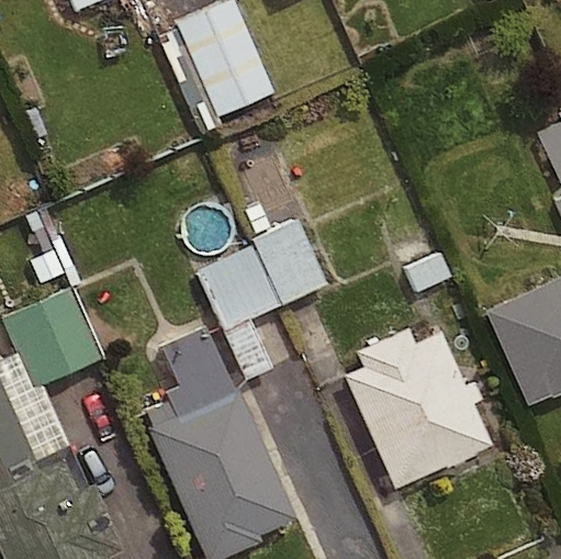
[(266,86),(229,0),(210,0),(171,17),(211,109),(266,86)]
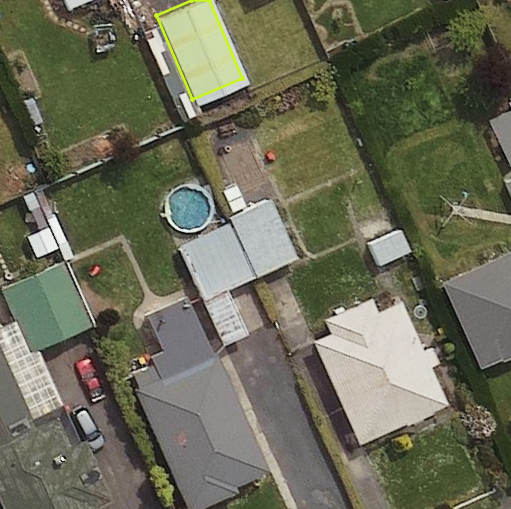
[(510,156),(510,104),(482,117),(502,161),(510,156)]
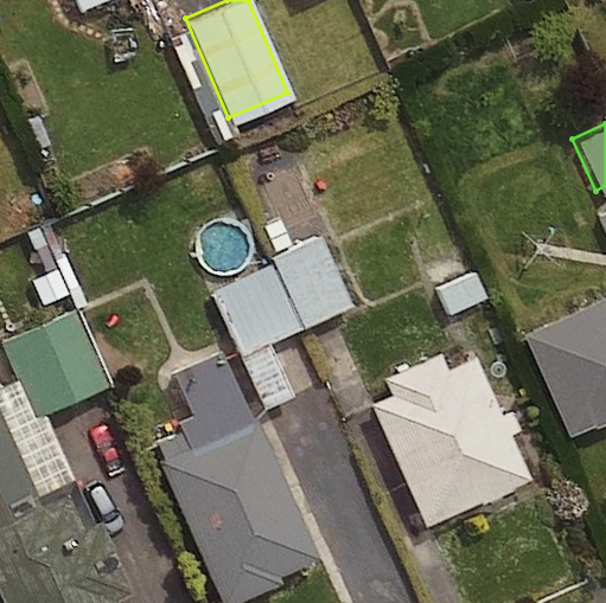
[(344,297),(314,230),(263,252),(266,260),(208,284),(257,399),(282,389),(260,335),(344,297)]
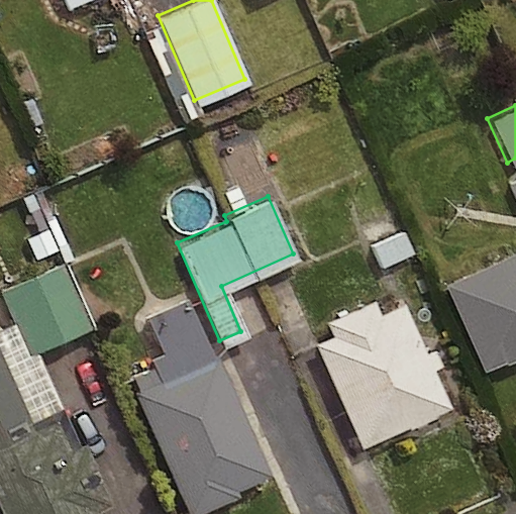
[(515,358),(515,254),(447,285),(486,373),(515,358)]
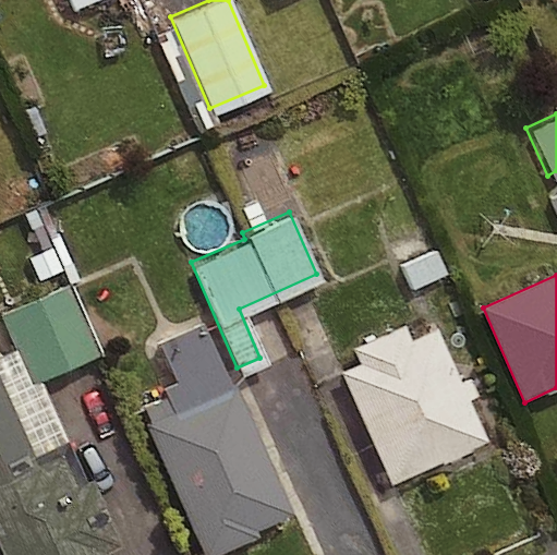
[(489,443),(439,330),(412,342),(406,327),(354,349),(361,365),(342,373),(392,485),(489,443)]
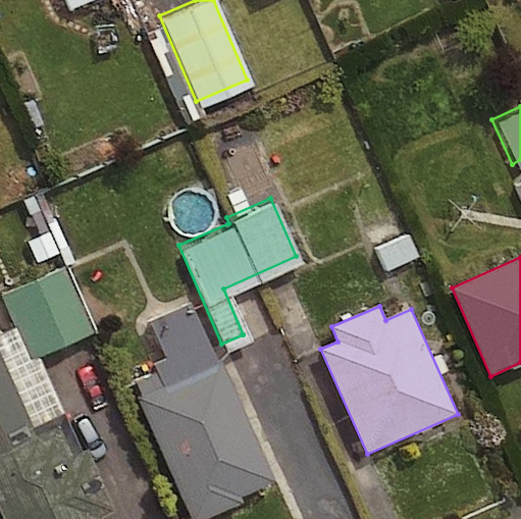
[(275,482),(221,362),(139,399),(192,518),(205,518),(244,502),(241,498),(275,482)]
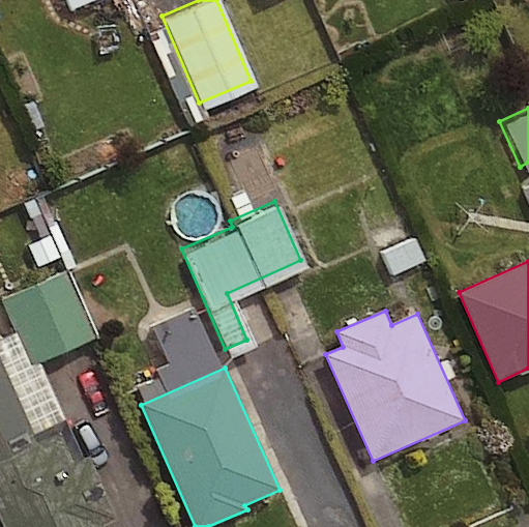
[(116,521),(89,460),(75,466),(61,434),(0,461),(0,514),(5,526),(104,526),(116,521)]
